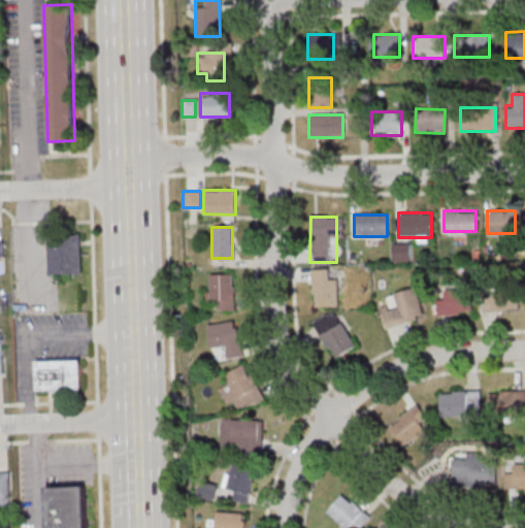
[(79,274),(79,234),(46,234),(46,274),(79,274)]
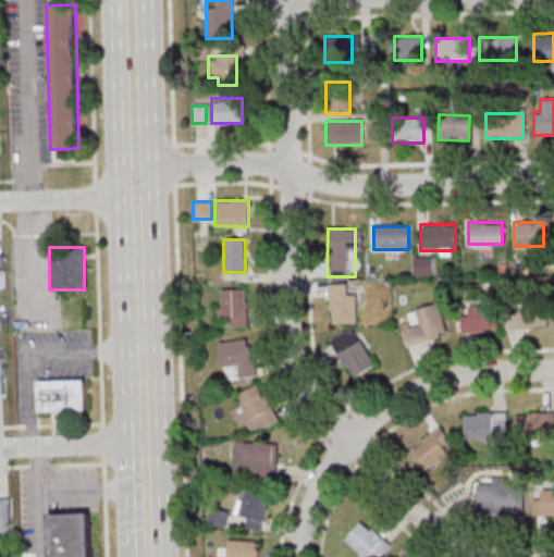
[(431,274),(431,257),(415,257),(415,274),(431,274)]
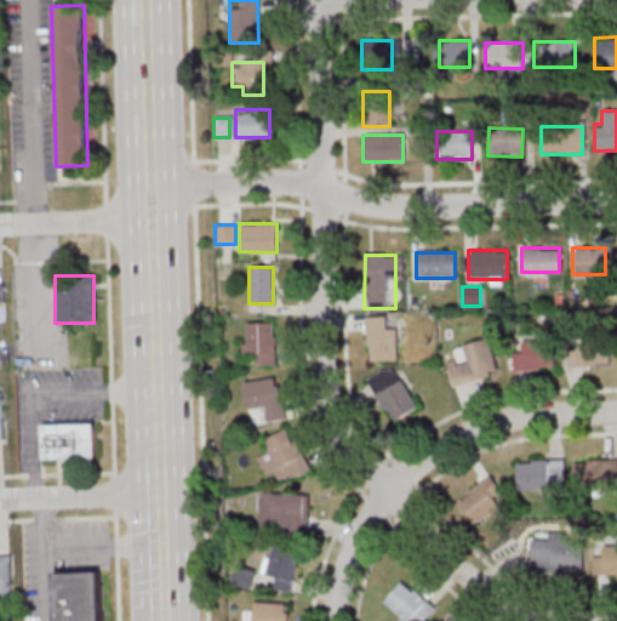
[(386,326),(386,317),(367,317),(367,360),(395,360),(395,326),(386,326)]
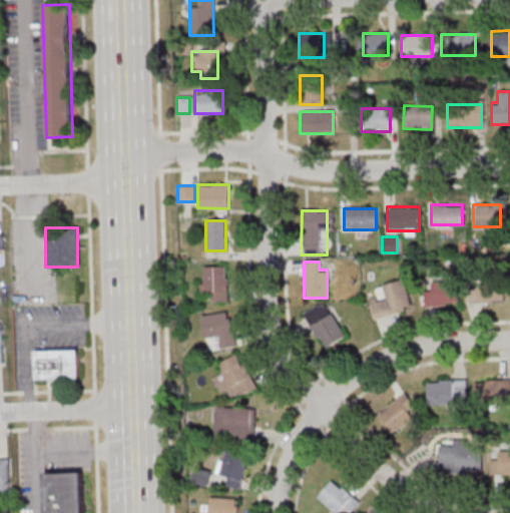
[(227,267),(200,267),(200,292),(208,292),(208,301),(227,301),(227,267)]
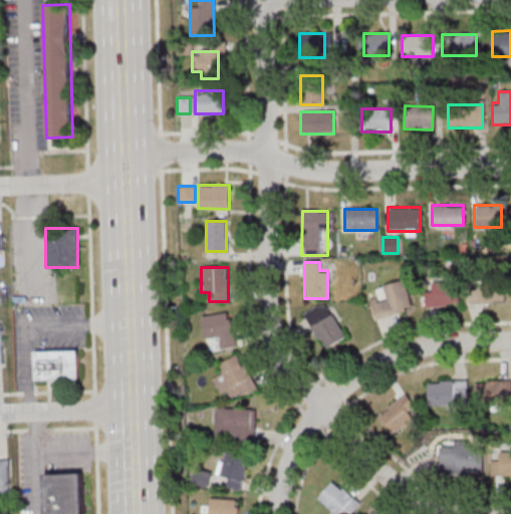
[(502,302),(502,280),(468,281),(468,302),(502,302)]
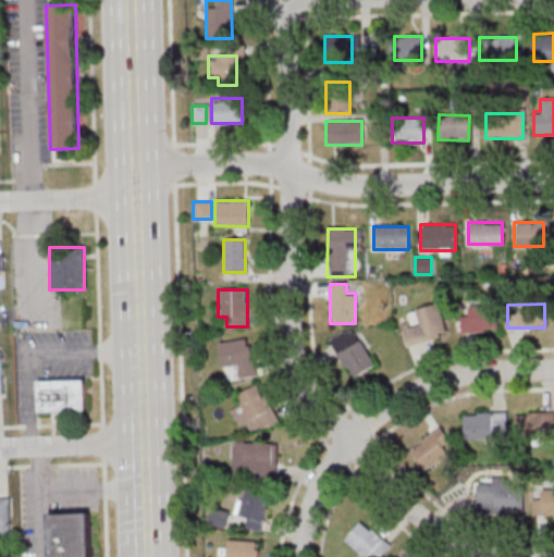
[(401,331),(404,347),(445,337),(438,305),(414,310),(418,326),(401,331)]
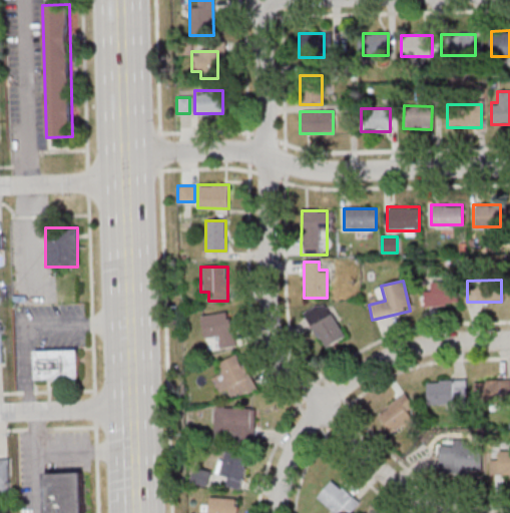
[(457,283),(424,283),(424,307),(457,307),(457,283)]
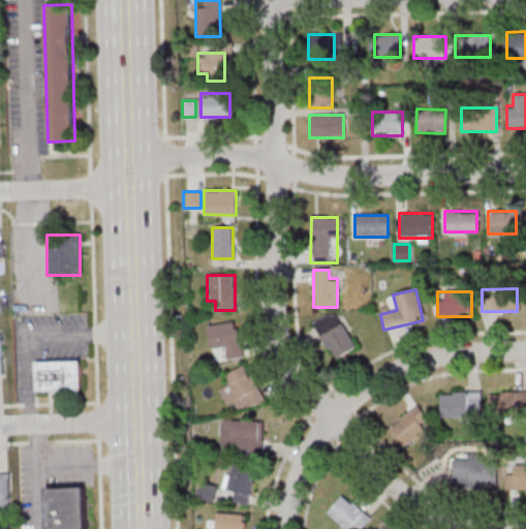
[(314,321),(331,359),(353,349),(337,311),(314,321)]
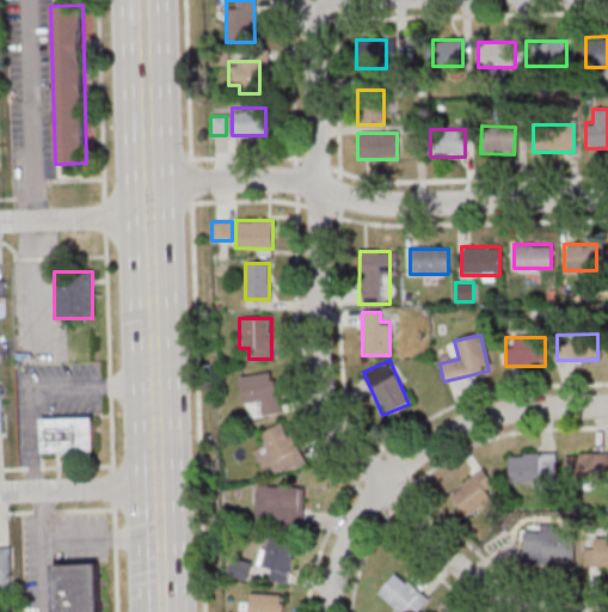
[(243,405),(257,403),(259,415),(280,412),(274,371),(238,377),(243,405)]
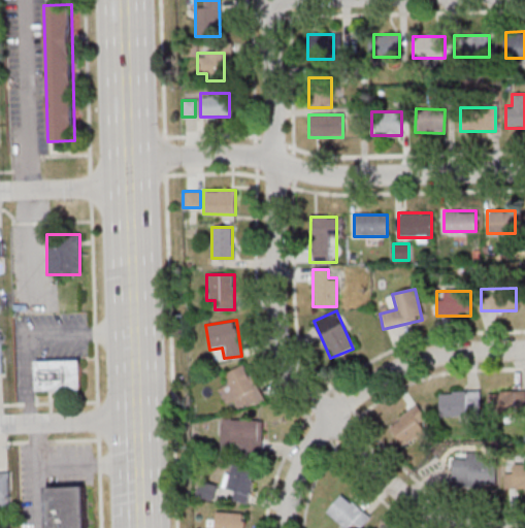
[(35,359),(35,390),(81,390),(81,359),(35,359)]
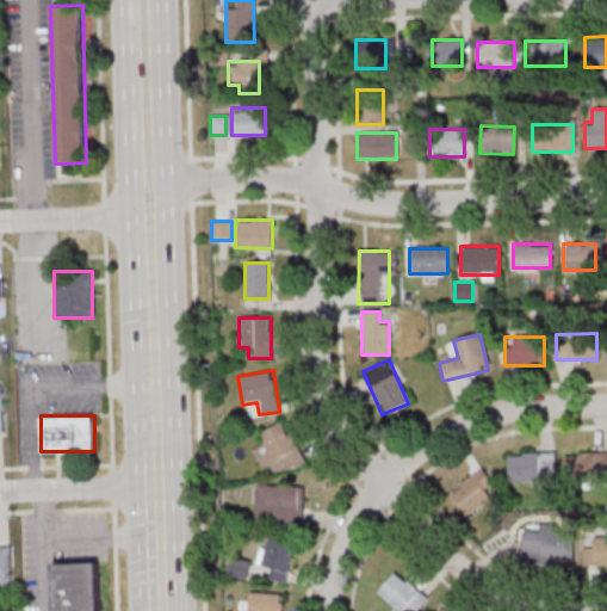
[(256,433),(262,448),(254,451),(261,467),(268,464),(273,476),(302,463),(284,421),(256,433)]
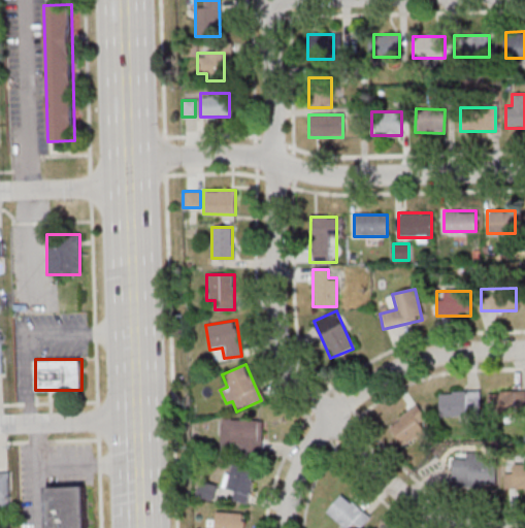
[(438,392),(438,417),(466,417),(466,406),(479,406),(479,392),(438,392)]
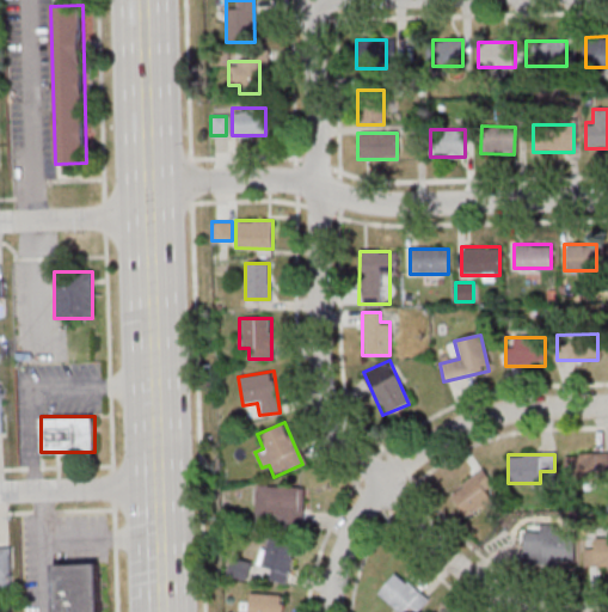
[(607,454),(564,454),(564,481),(607,481),(607,454)]
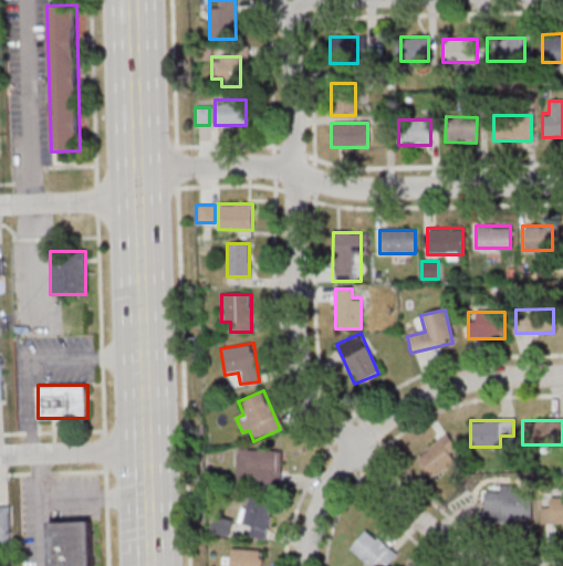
[(456,450),(447,436),(416,457),(430,480),(455,464),(449,454),(456,450)]
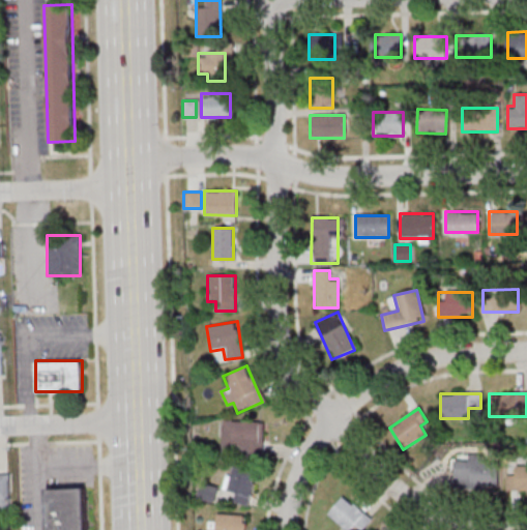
[(261,422),(221,422),(220,454),(260,455),(261,422)]
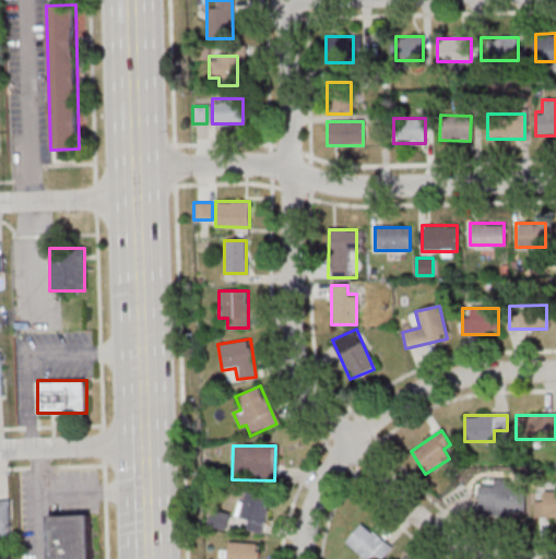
[(477,515),(524,515),(524,484),(477,484),(477,515)]
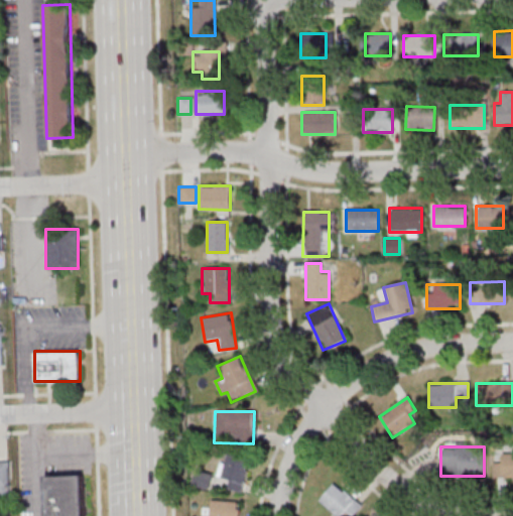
[(218,480),(227,482),(225,490),(240,493),(247,459),(223,454),(218,480)]
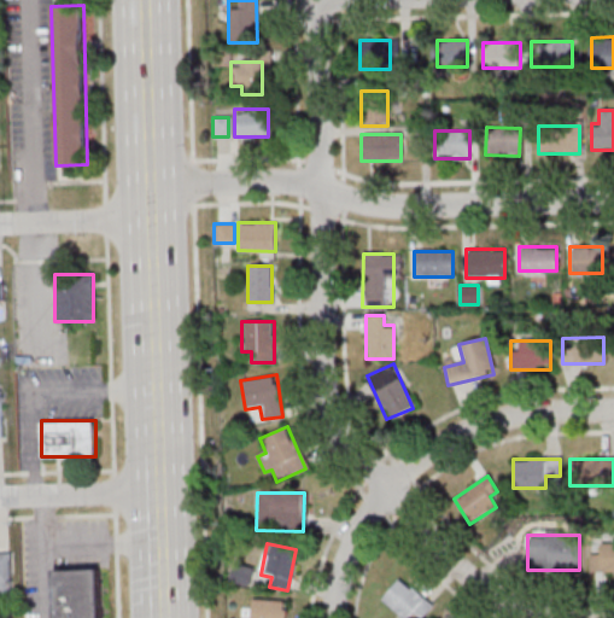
[(613,544),(589,544),(589,572),(613,571),(613,544)]
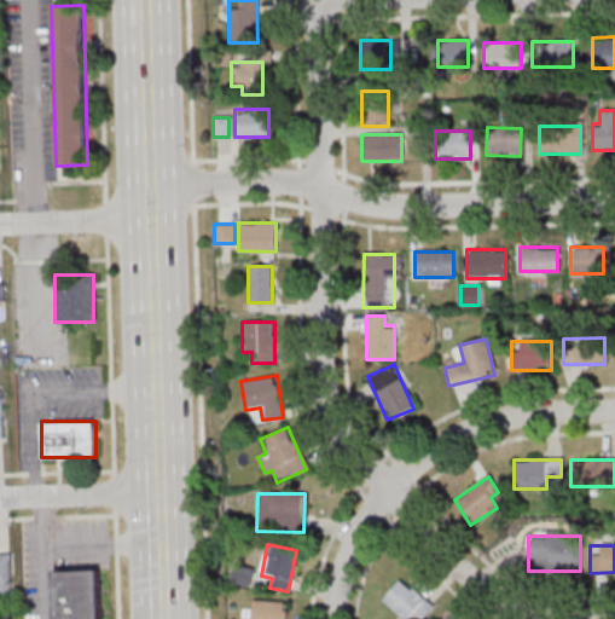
[(10,554),(0,553),(0,595),(10,595),(10,554)]
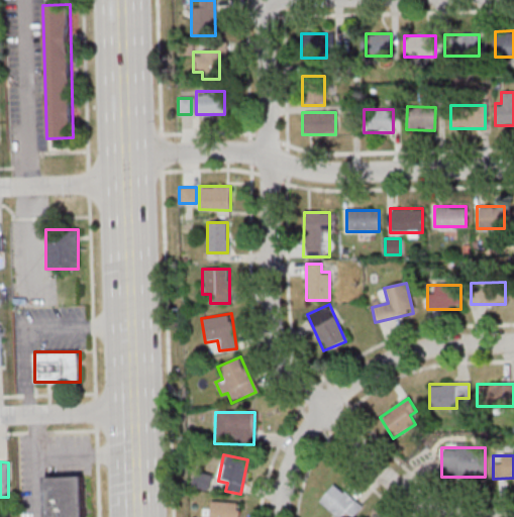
[(44,516),(83,516),(83,476),(44,477),(44,516)]
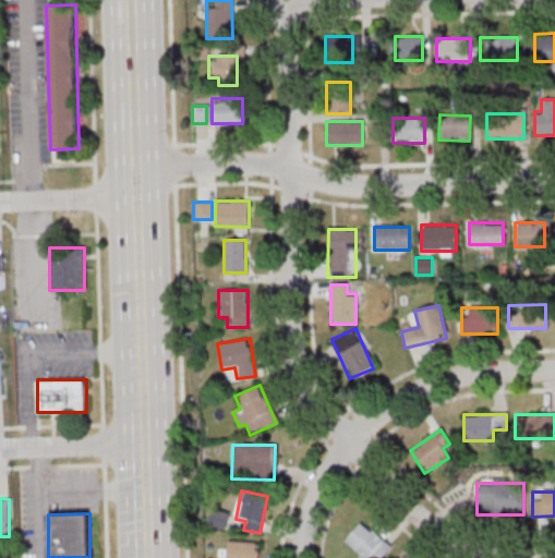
[(224,513),(209,513),(209,526),(224,526),(224,513)]
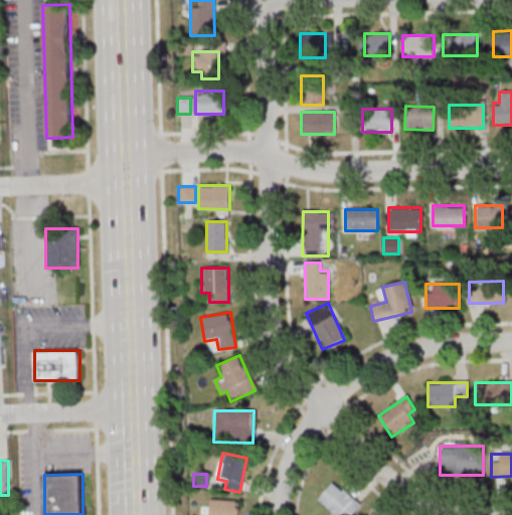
[(349,514),(359,504),(332,482),(317,499),(335,514),(339,514),(343,510),(348,514),(349,514)]
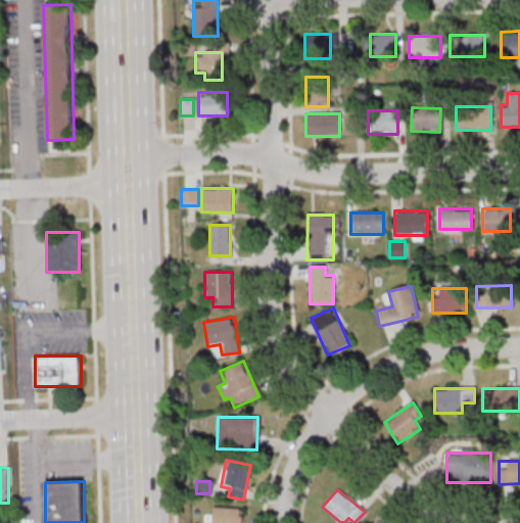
[(210,522),(239,522),(240,509),(210,509),(210,522)]
